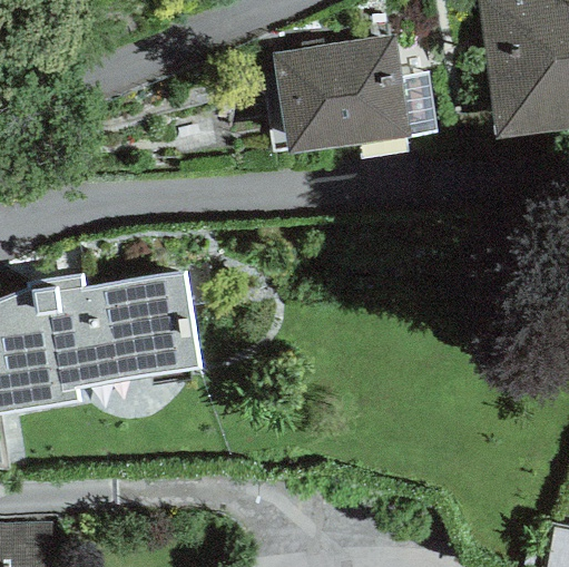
[(479,0),(496,136),(568,127),(568,0),(479,0)]
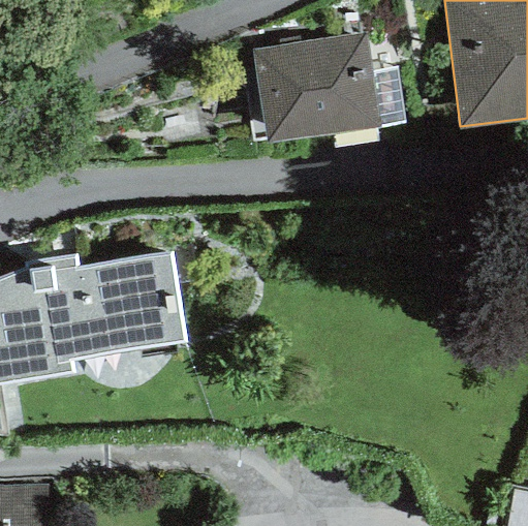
[(366,31),(252,48),(266,141),(379,125),(366,31)]
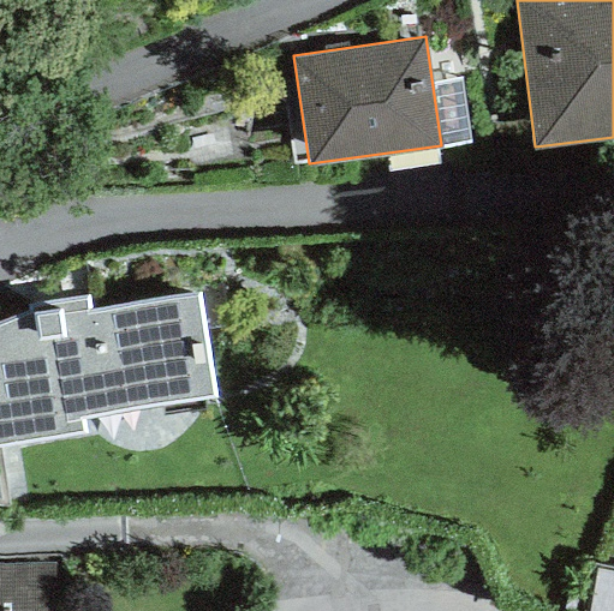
[(433,81),(441,145),(471,141),(463,77),(433,81)]
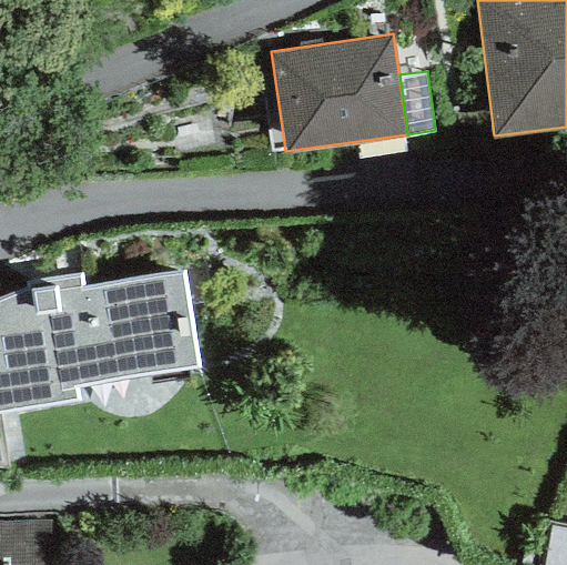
[(74,383),(201,364),(188,272),(81,285),(80,272),(28,279),(27,288),(0,296),(0,409),(77,399),(74,383)]
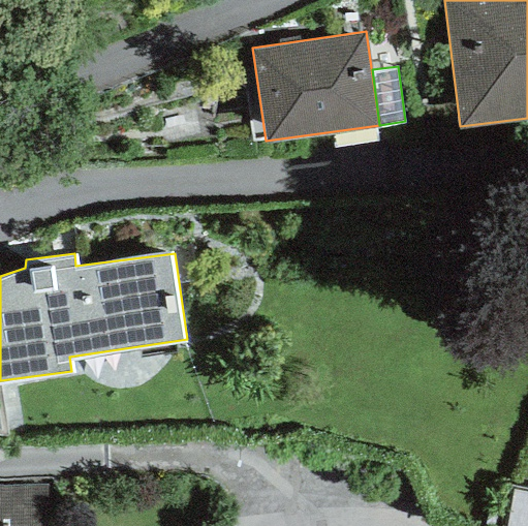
[(0,480),(0,525),(48,525),(49,481),(0,480)]
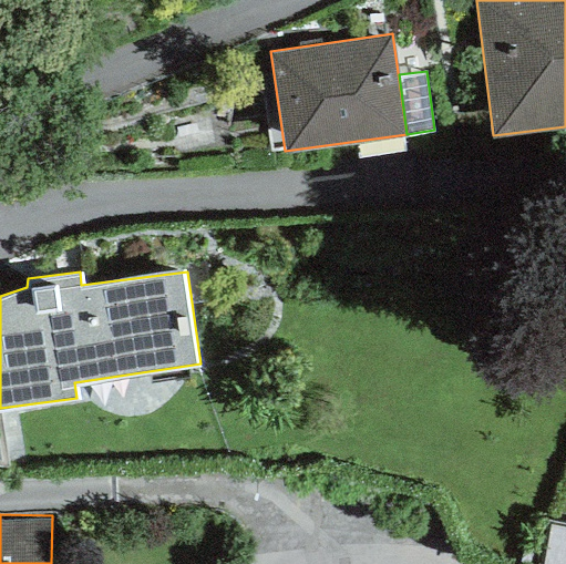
[(533,563),(565,563),(565,521),(542,516),(533,563)]
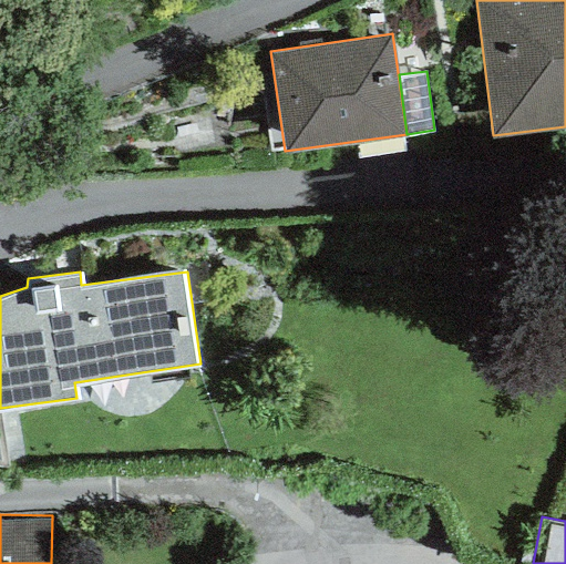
All buildings are outlined.
